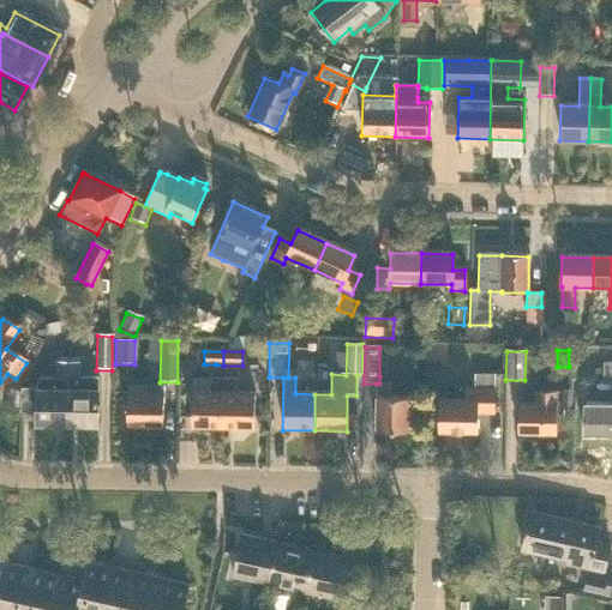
[(36,426),(66,426),(67,360),(57,360),(55,391),(53,391),(53,385),(40,385),(40,390),(21,390),(19,415),(36,415),(36,426)]
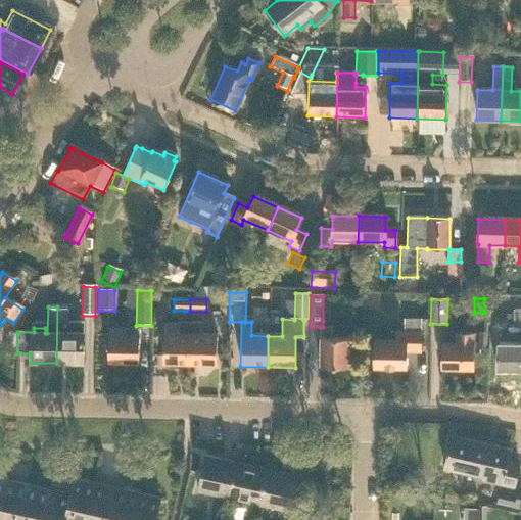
[(57,306),(56,363),(83,364),(83,333),(83,324),(66,323),(66,306),(57,306)]
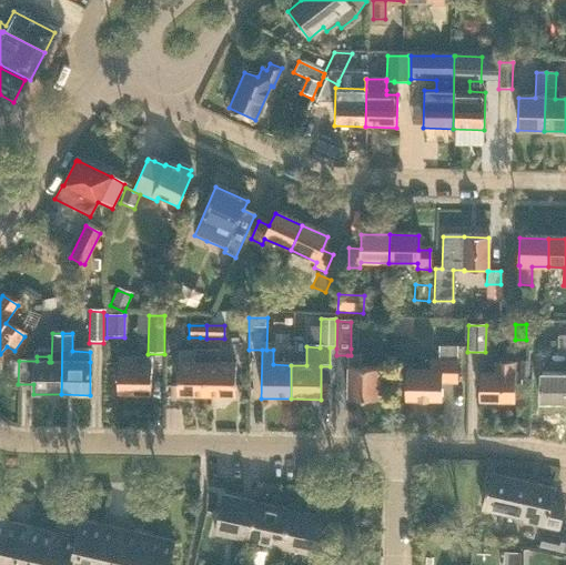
[(456,384),(456,362),(456,347),(438,347),(437,362),(430,361),(430,373),(405,372),(405,401),(441,402),(441,384),(456,384)]
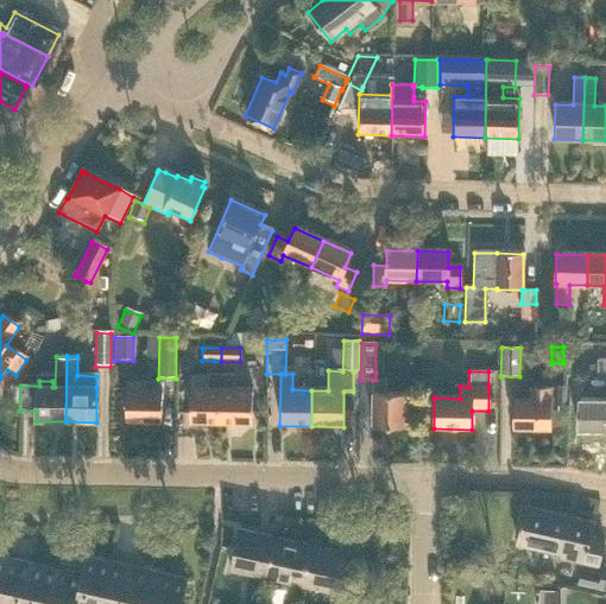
[(189,424),(220,425),(221,376),(208,375),(207,389),(190,389),(189,424)]
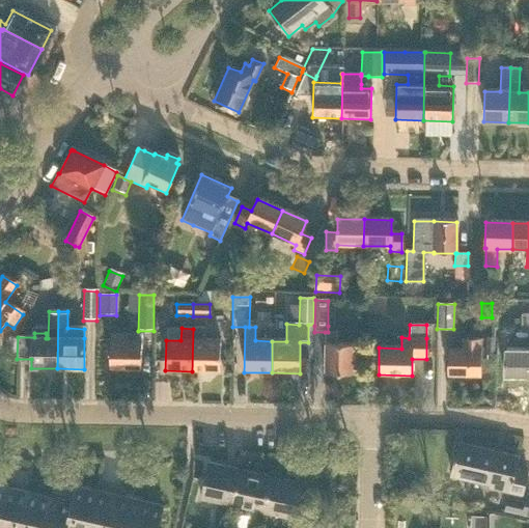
[(193,329),(192,371),(219,372),(219,341),(203,341),(203,329),(193,329)]
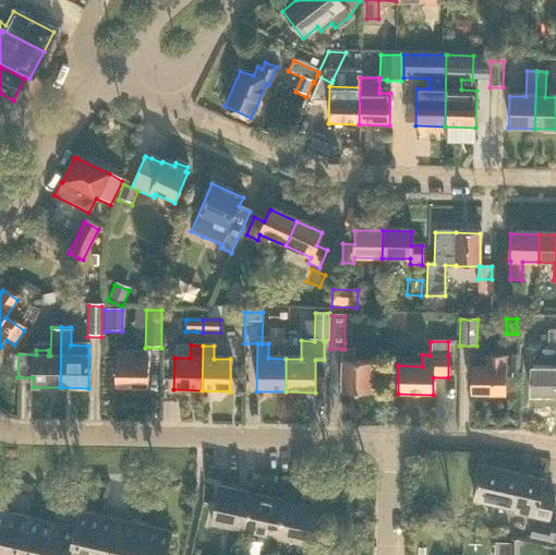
[(341,349),(341,394),(372,394),(372,363),(352,363),(352,349),(345,349),(341,349)]
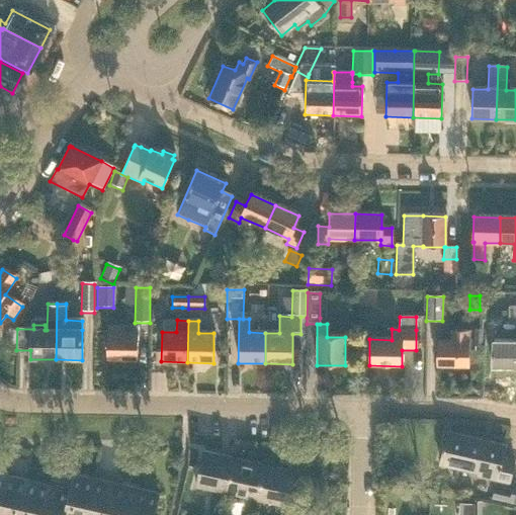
[(117,327),(117,333),(107,333),(106,361),(137,361),(138,333),(138,327),(117,327)]
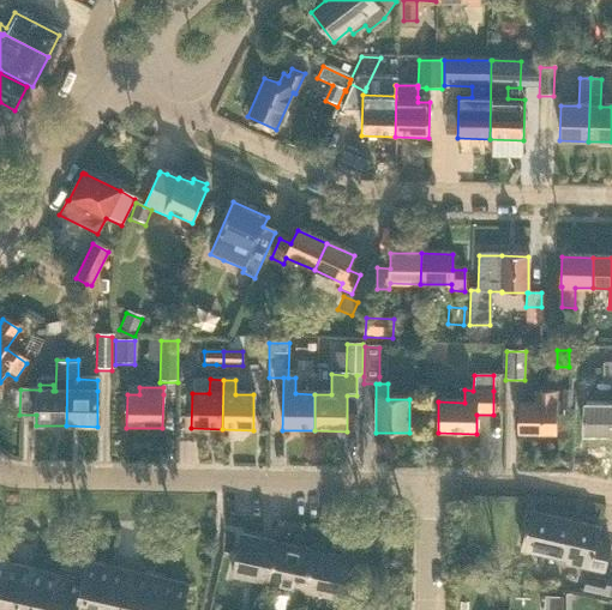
[(535,404),(519,404),(517,435),(556,435),(557,404),(556,404),(557,392),(535,392),(535,404)]
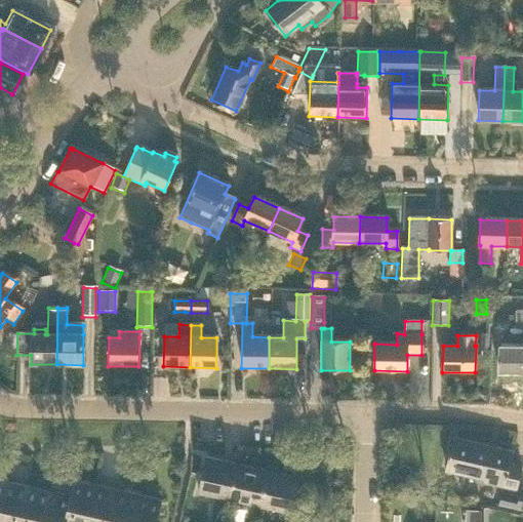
[(478,335),(478,352),(487,353),(487,335),(478,335)]
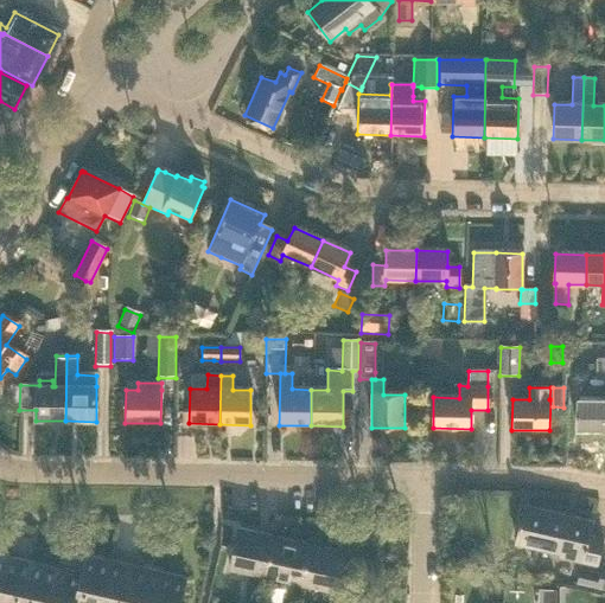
[(604,389),(577,389),(575,431),(604,431),(604,389)]
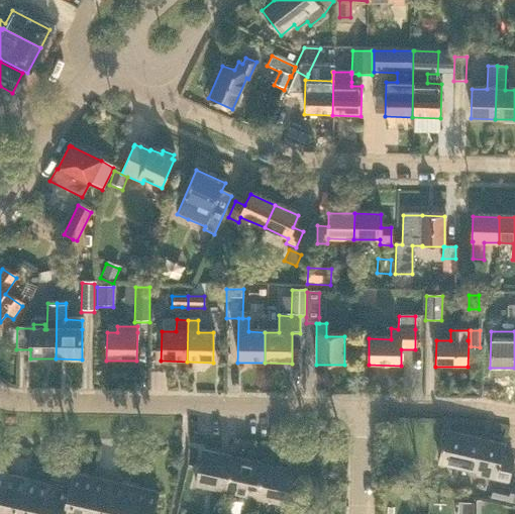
[(477,476),(507,483),(513,461),(500,458),(503,446),(446,433),(438,465),(477,474),(477,476)]
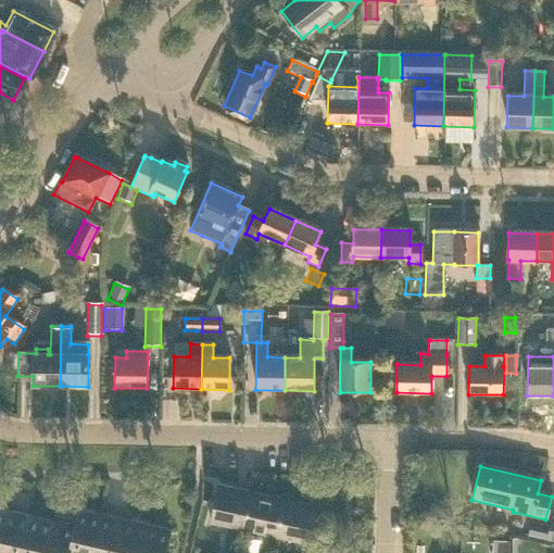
[(242,531),(250,494),(217,487),(209,524),(242,531)]
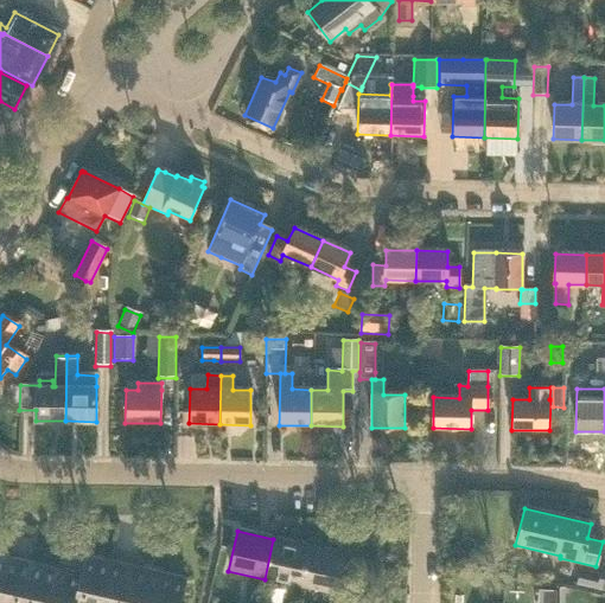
[(310,546),(273,539),(265,579),(300,587),(310,546)]
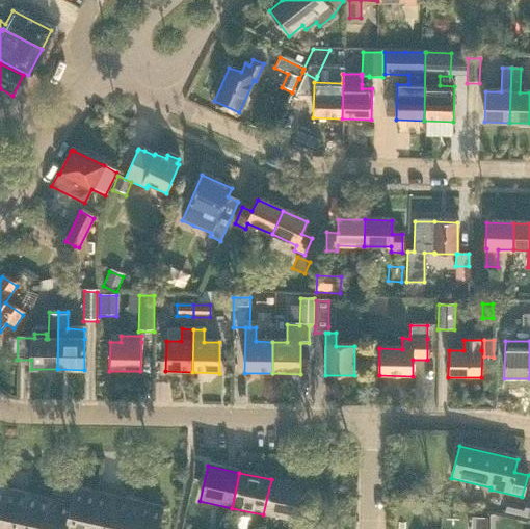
[(302,486),(271,479),(263,514),(294,522),(302,486)]
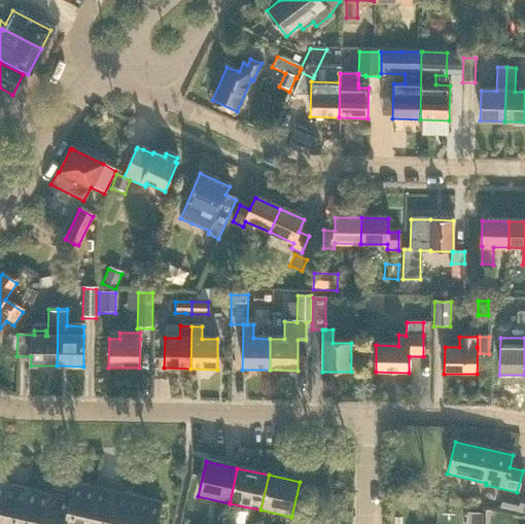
[(73,485),(70,500),(70,501),(66,523),(88,523),(96,489),(73,485)]
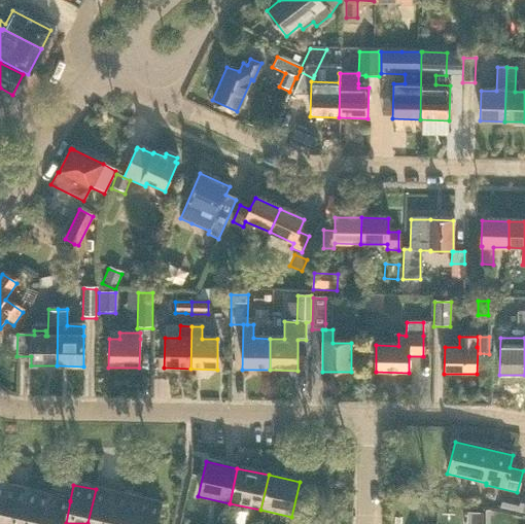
[(20,523),(28,491),(6,486),(0,512),(0,523),(20,523)]
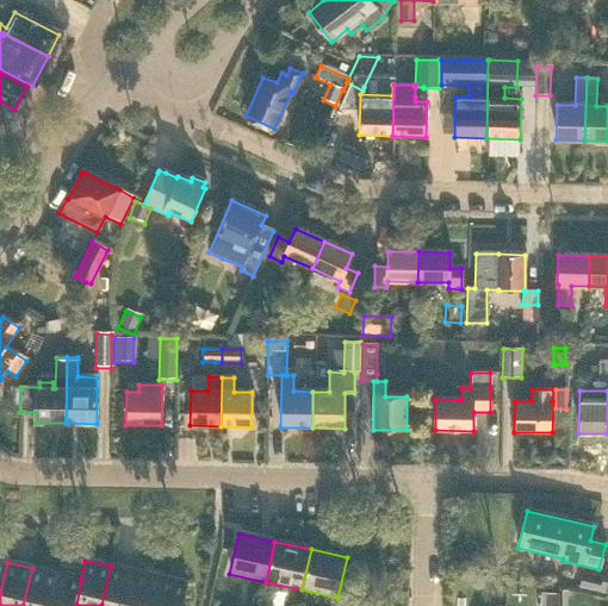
[(128,605),(136,572),(111,566),(101,605),(128,605)]
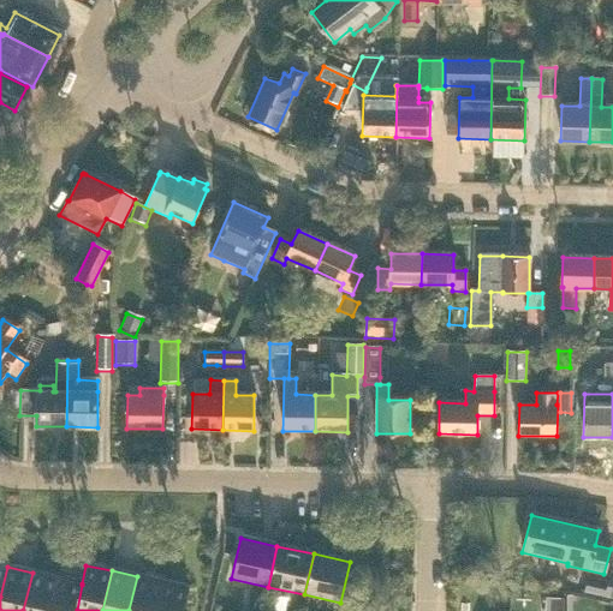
[(49,610),(58,579),(33,573),(23,610),(49,610)]
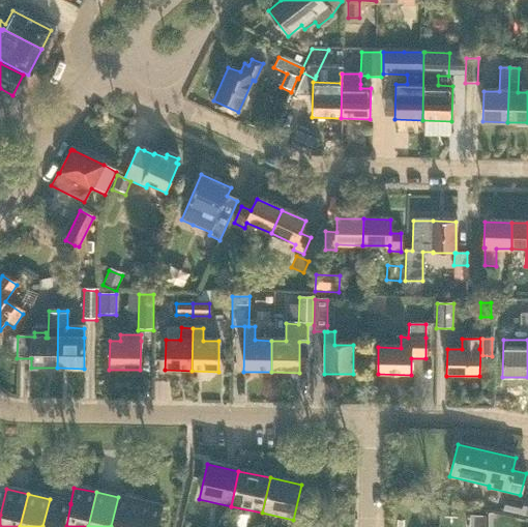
[(501,511),(527,517),(527,494),(525,494),(523,502),(504,497),(501,511)]
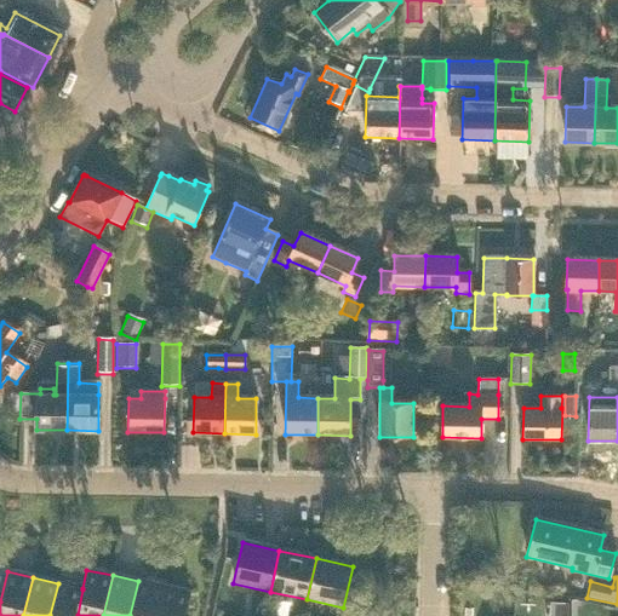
[(156,615),(162,587),(138,581),(130,615),(156,615)]
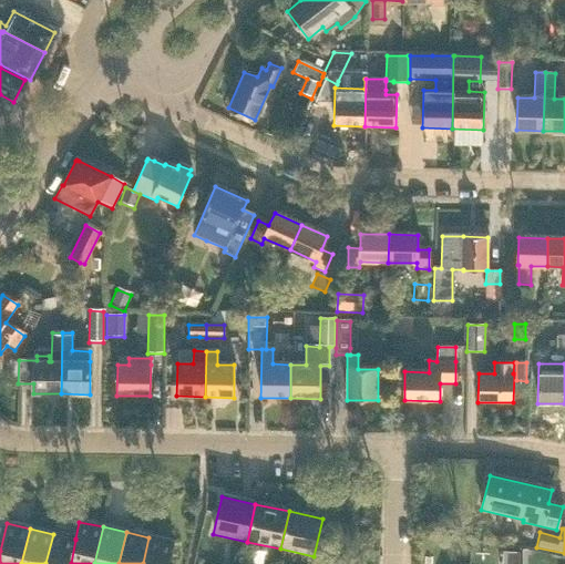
[(75,539),(53,534),(45,563),(71,563),(75,540),(75,539)]
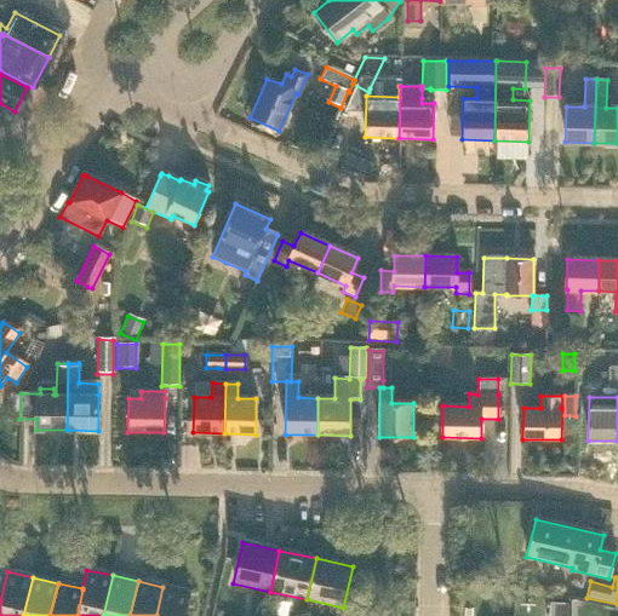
[(162,587),(156,615),(183,615),(189,593),(162,587)]
